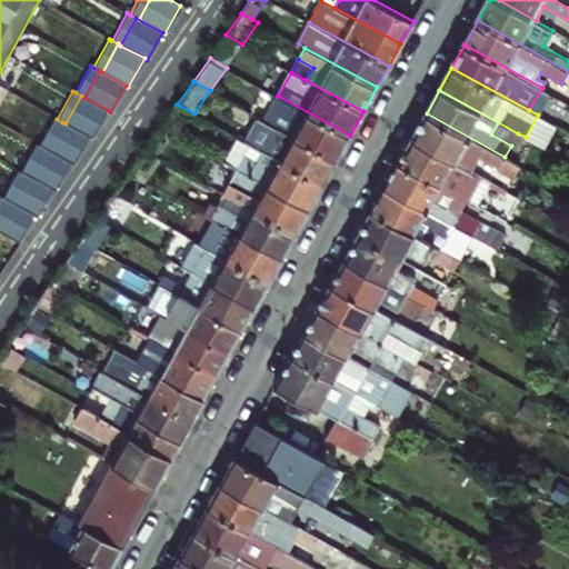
[(81,96),(66,123),(89,137),(92,138),(108,110),(85,98),(81,96)]
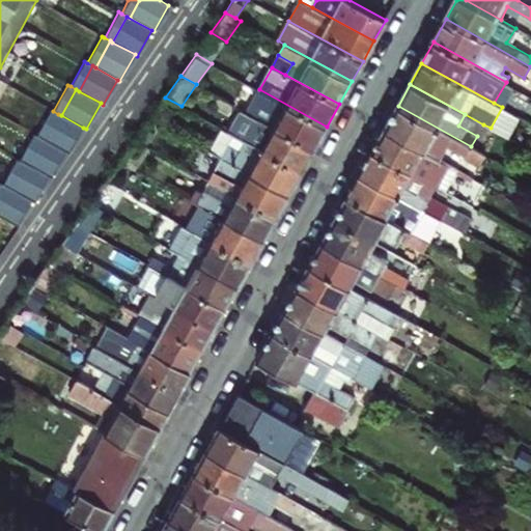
[(247,112),(314,150),(327,127),(259,89),(247,112)]
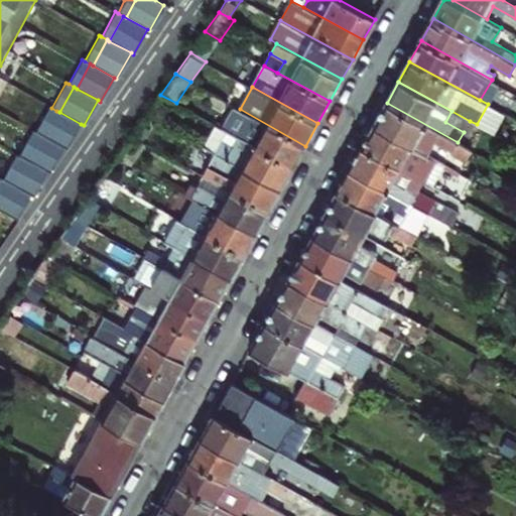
[(293,167),(305,146),(240,109),(224,101),(219,110),(231,116),(224,129),(293,167)]
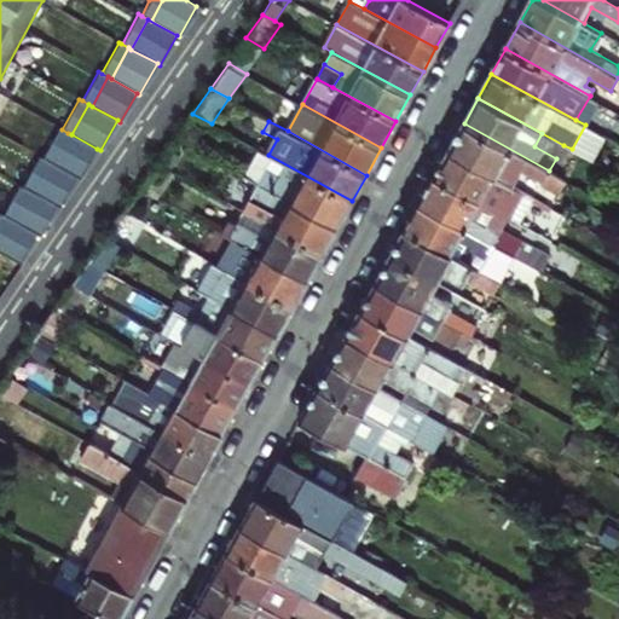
[(464,123),(449,151),(513,186),(522,169),(542,181),(541,184),(559,195),(567,180),(549,171),(464,123)]
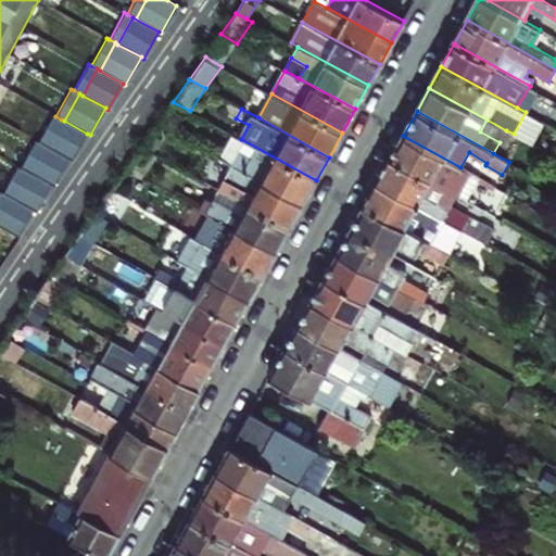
[(53,114),(38,142),(43,144),(47,147),(61,119),(55,116),(53,114)]
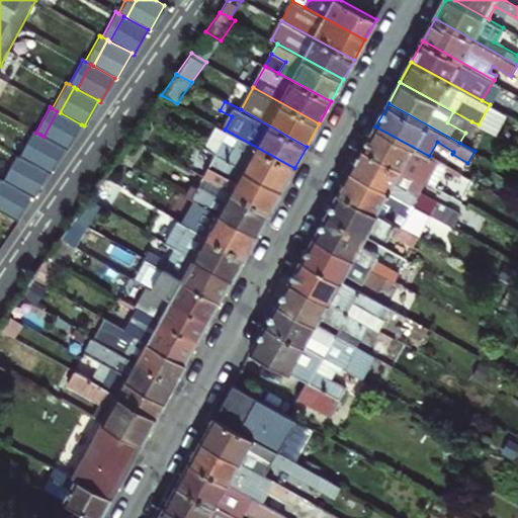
[(60,112),(57,111),(44,137),(64,148),(67,150),(81,124),(60,112)]
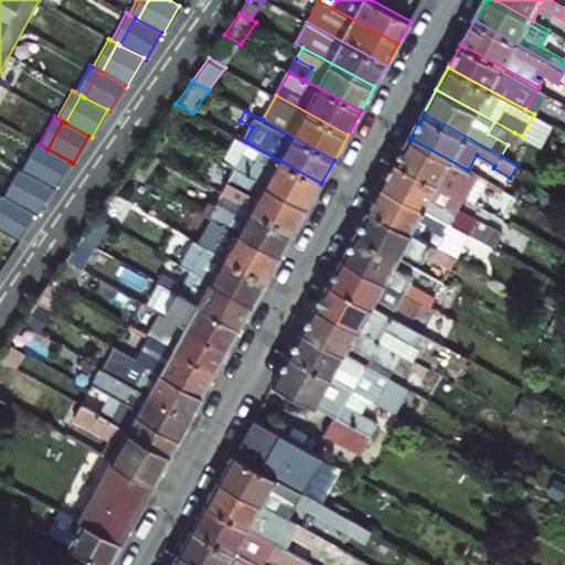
[(488,134),(508,145),(514,132),(494,121),(488,134)]
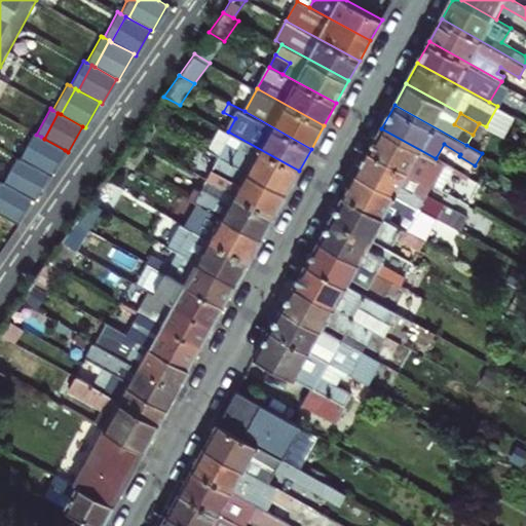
[(287,193),(299,171),(228,132),(220,127),(208,149),(220,156),(287,193)]
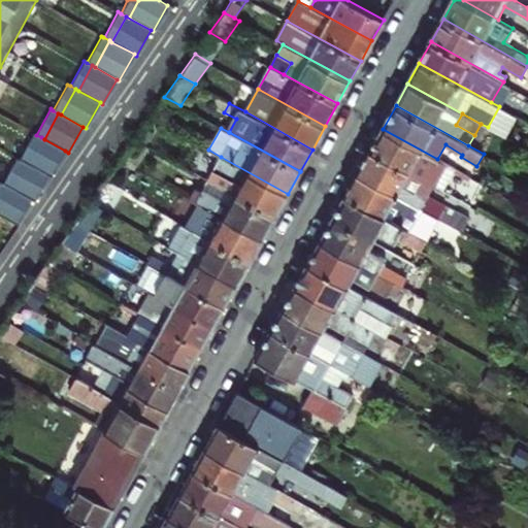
[(370,151),(433,186),(439,174),(449,179),(455,169),(437,159),(383,129),(370,151)]
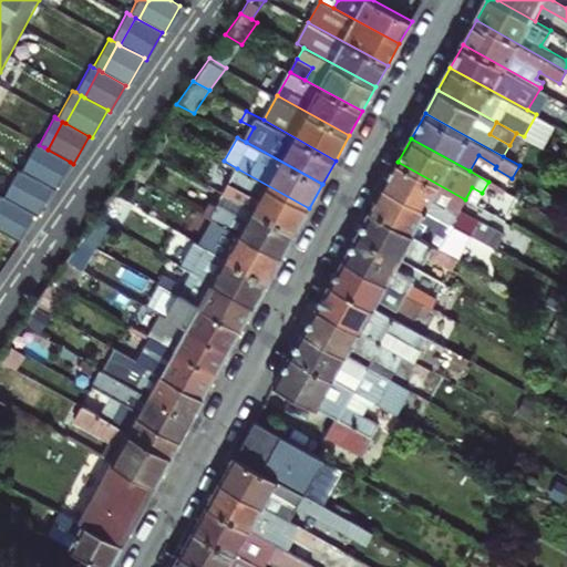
[(24,173),(29,175),(44,147),(39,145),(35,143),(20,171),(24,173)]
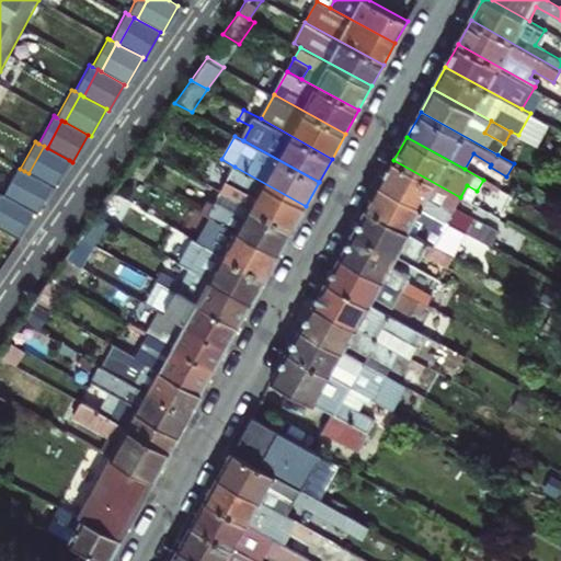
[(52,186),(55,187),(69,160),(47,148),(44,146),(29,173),(52,186)]
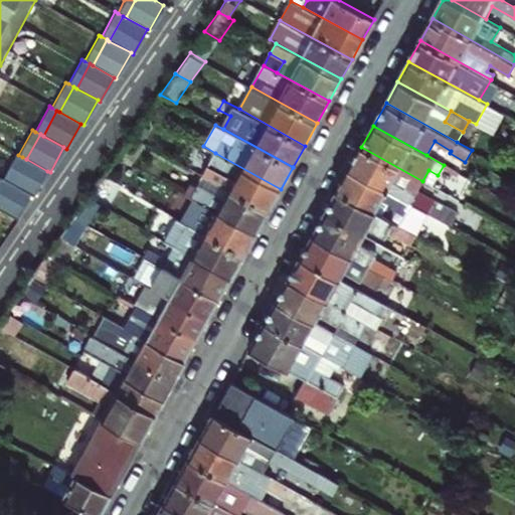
[(417,190),(422,181),(361,147),(349,169),(447,223),(475,238),(485,221),(465,210),(462,215),(417,190)]
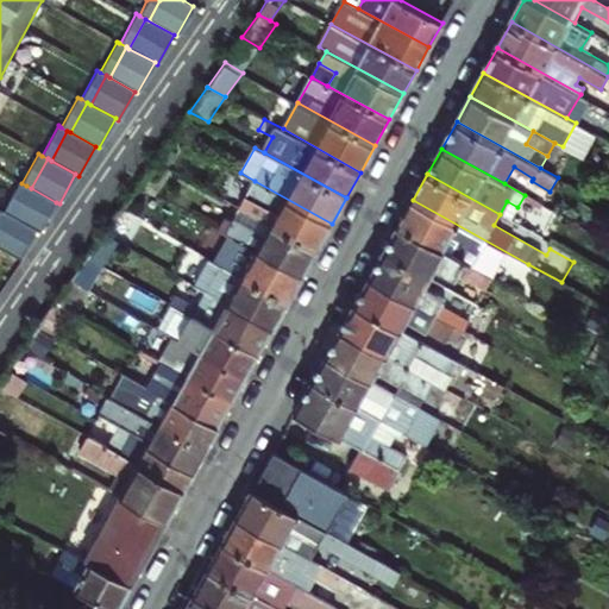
[(318,249),(332,224),(255,181),(240,207),(318,249)]
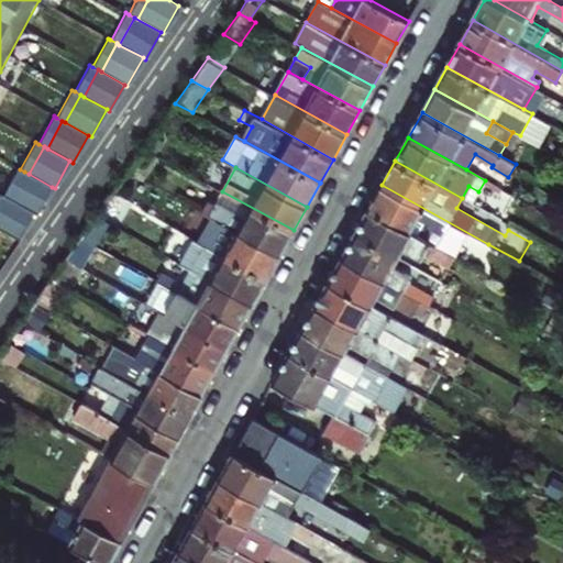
[(8,198),(10,199),(24,172),(20,169),(18,168),(3,195),(2,195),(8,198)]
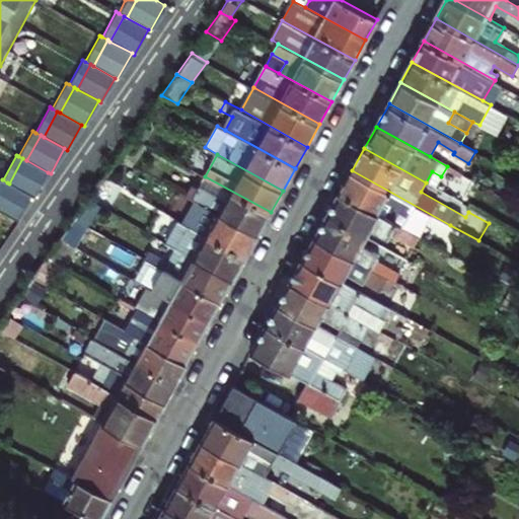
[(9,183),(34,198),(48,172),(26,160),(22,158),(9,183)]
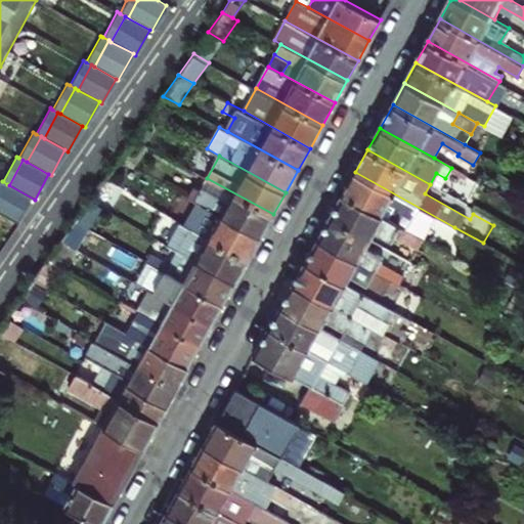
[(343,194),(440,248),(446,236),(448,237),(454,227),(355,172),(343,194)]
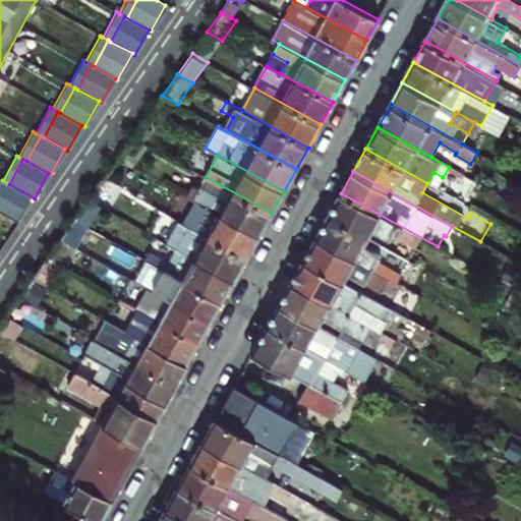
[(192,199),(259,236),(272,213),(206,177),(198,190),(191,186),(186,195),(192,199)]
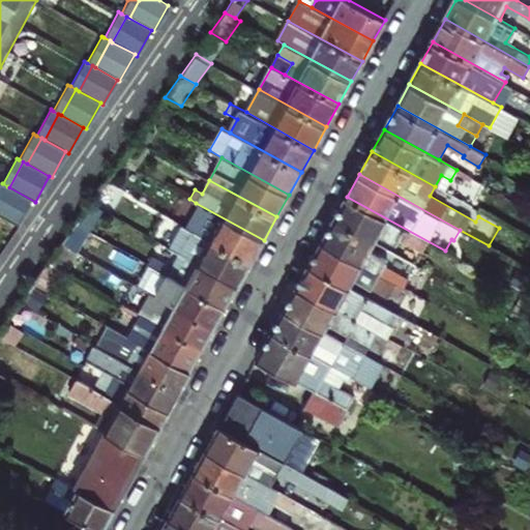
[(9,187),(7,186),(0,200),(0,215),(18,226),(32,200),(9,187)]
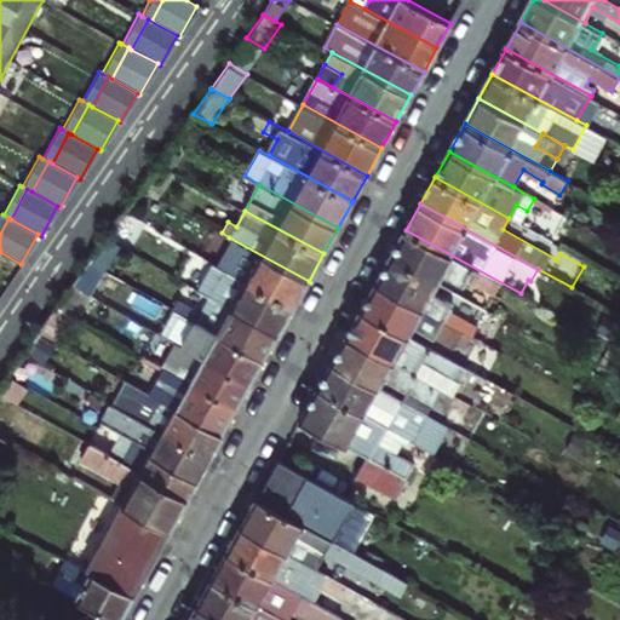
[(390,258),(440,283),(445,275),(483,296),(486,290),(514,305),(521,293),(406,230),(390,258)]
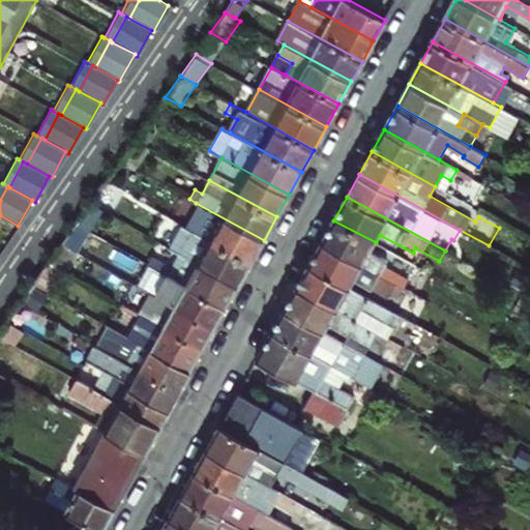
[(252,262),(264,240),(196,203),(184,226),(252,262)]
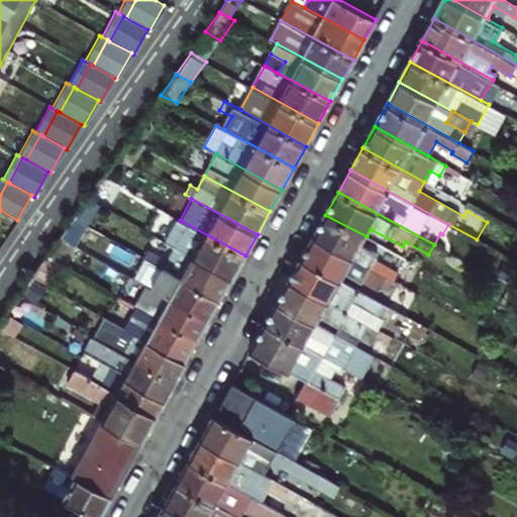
[(86,226),(101,206),(88,200),(74,220),(86,226)]
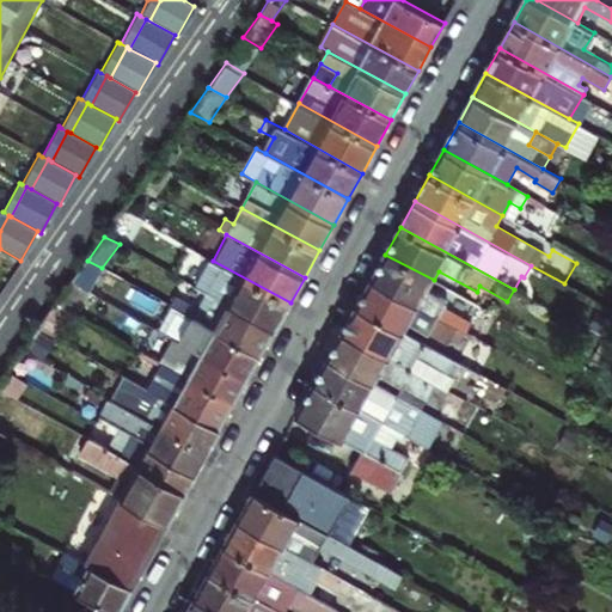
[(429,289),(434,280),(385,255),(371,280),(457,328),(463,317),(445,307),(448,301),(429,289)]
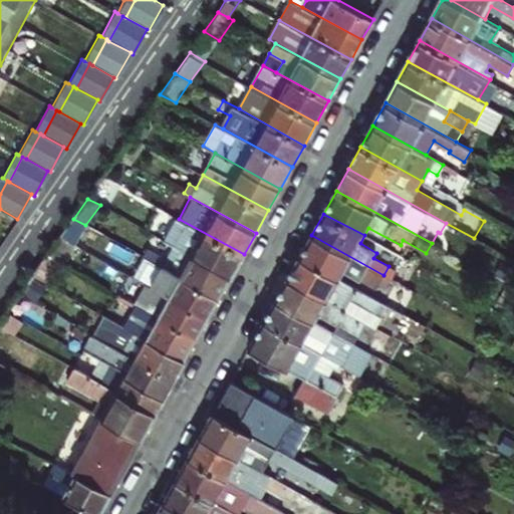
[(174,246),(231,277),(244,254),(179,219),(166,242),(174,246)]
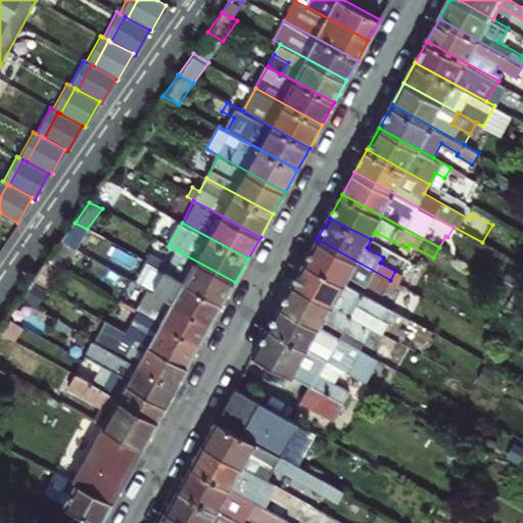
[(385,289),(390,280),(317,239),(305,262),(345,284),(350,276),(368,285),(370,280),(385,289)]
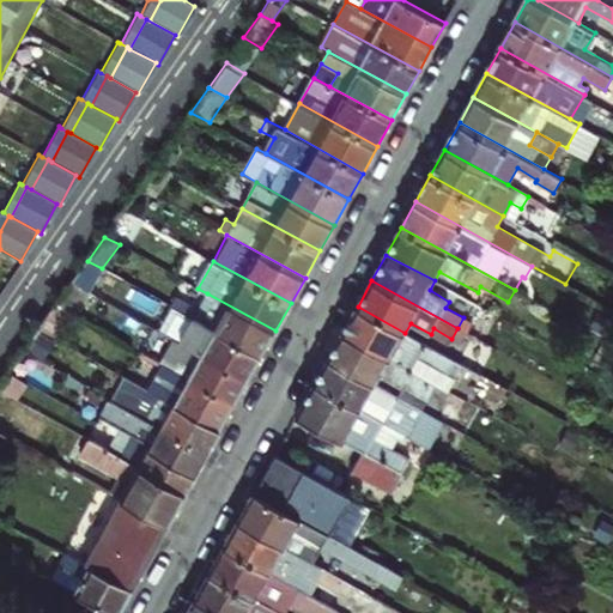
[(193,319),(261,357),(275,331),(207,293),(193,319)]
